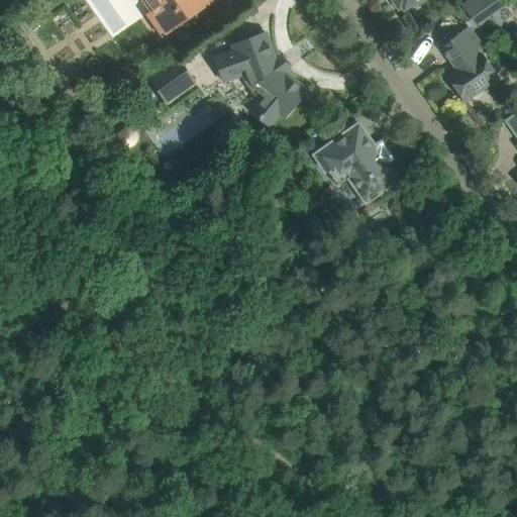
[(147,14),(163,35),(178,24),(183,26),(187,25),(191,23),(194,20),(196,16),(196,11),(211,0),(210,0),(151,0),(158,7),(147,14)]
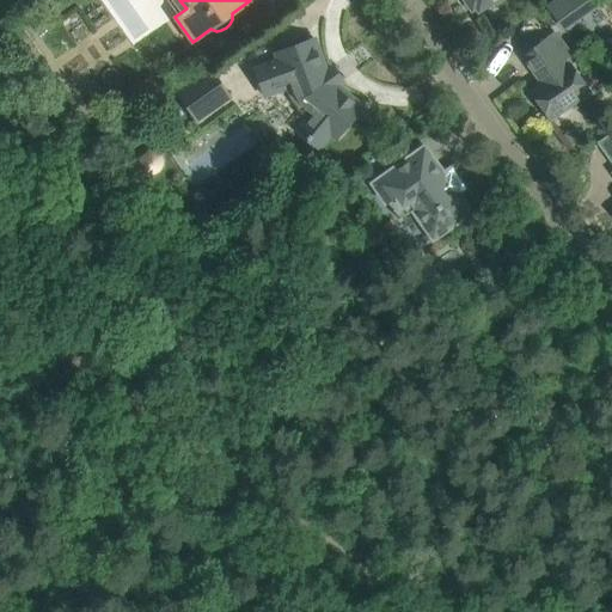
[(463,0),(471,11),(475,7),(478,12),(494,0),(463,0)]
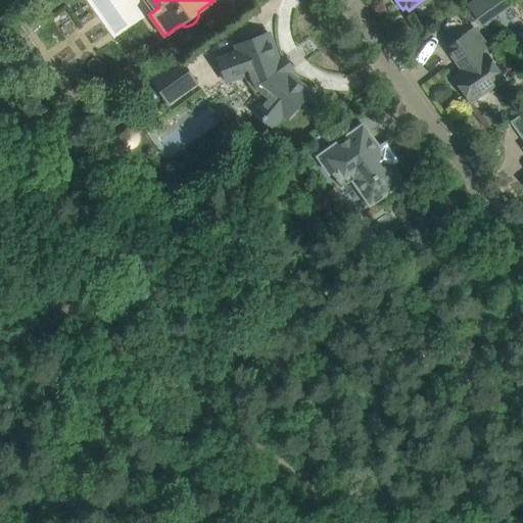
[(217,59),(226,83),(245,75),(247,81),(250,80),(260,94),(258,96),(264,99),(252,112),(272,128),(282,115),(286,120),(310,92),(286,73),(291,69),(283,58),(278,61),(268,34),(235,46),(237,52),(217,59)]
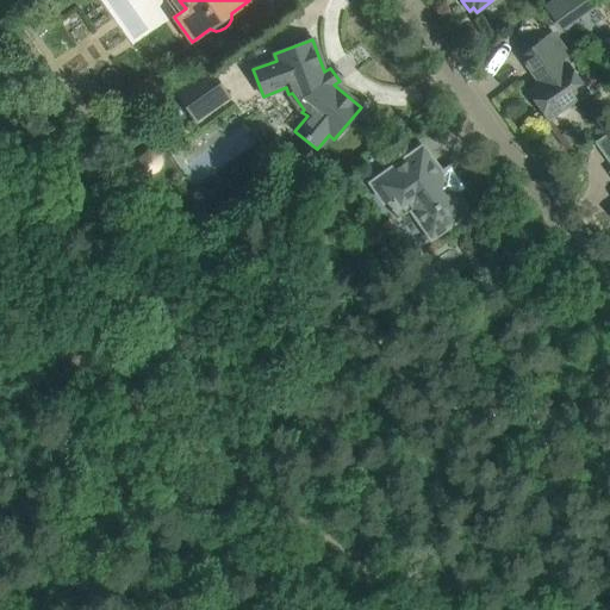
[(528,92),(548,120),(586,92),(567,64),(562,67),(543,41),(520,57),(535,78),(536,76),(541,83),(528,92)]
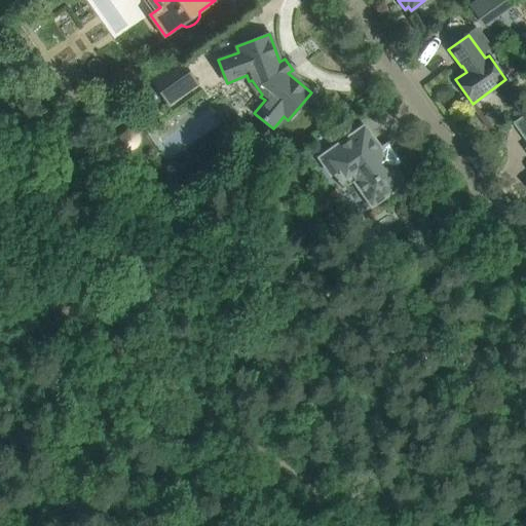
[(152,81),(167,104),(196,83),(181,62),(152,81)]
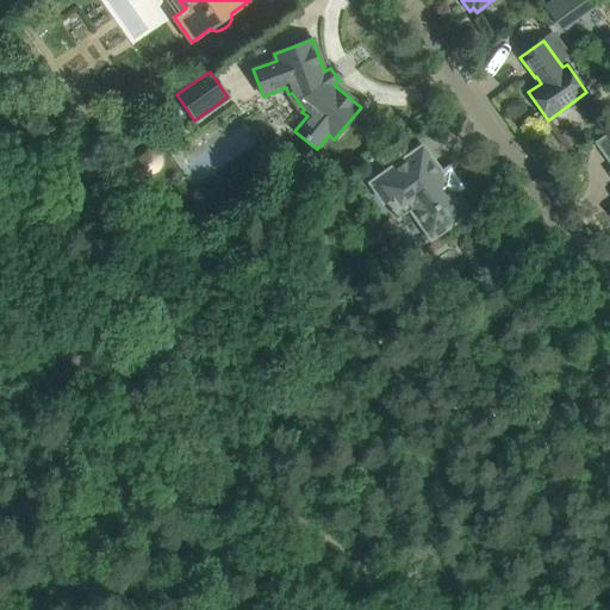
[(372,184),(398,221),(411,210),(431,237),(467,212),(422,149),(372,184)]
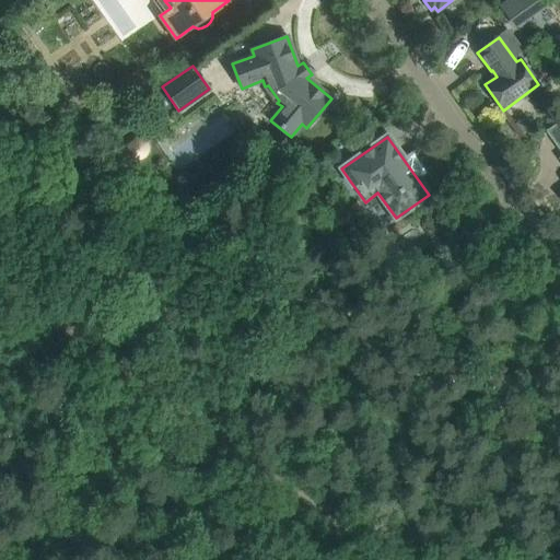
[(118,151),(129,165),(144,153),(147,152),(148,150),(148,149),(148,148),(148,147),(148,146),(148,144),(148,143),(147,142),(146,140),(144,139),(143,139),(141,138),(140,138),(139,138),(137,138),(135,139),(118,151)]
